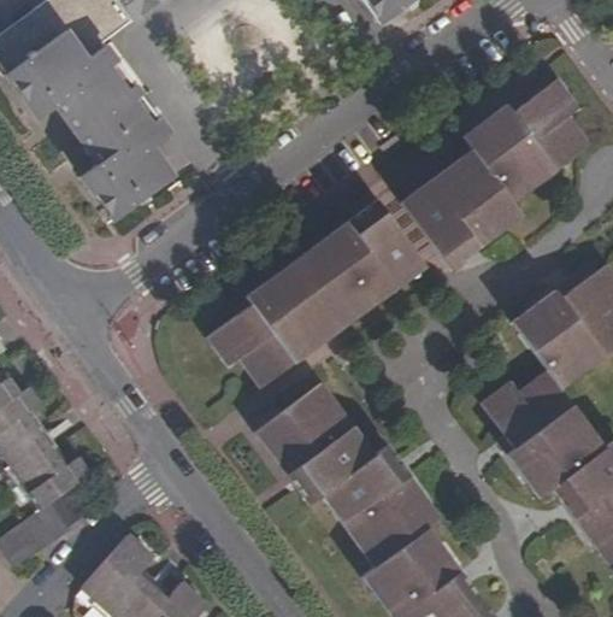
[(107,43),(74,0),(49,0),(0,36),(0,60),(42,119),(59,106),(101,163),(84,176),(116,222),(177,177),(155,148),(175,135),(107,43)]
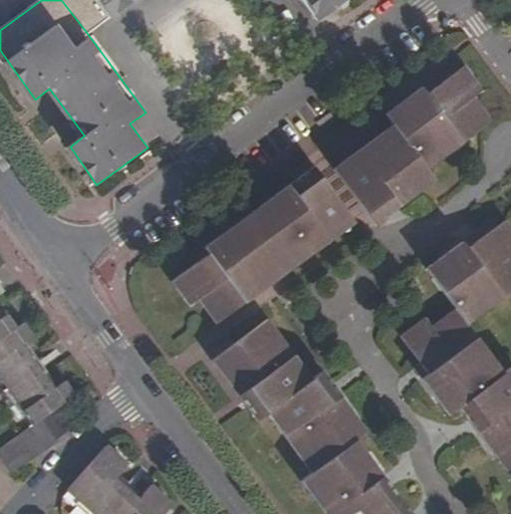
[(112,18),(99,0),(61,0),(89,36),(112,18)]
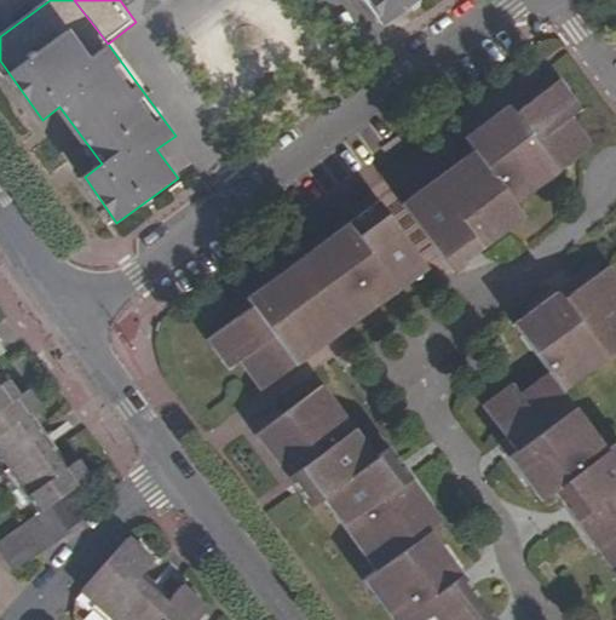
[(362,0),(379,22),(407,0),(362,0)]
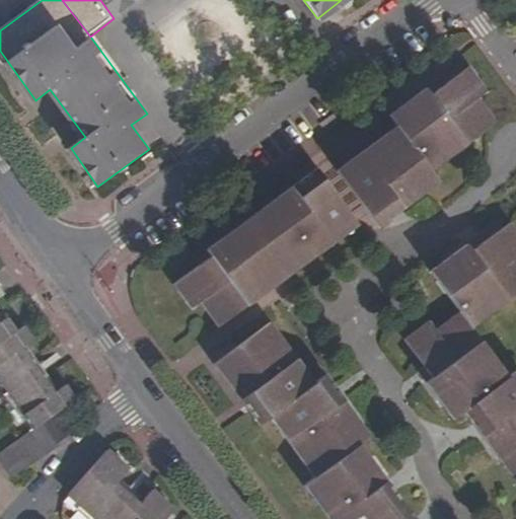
[(434,169),(499,122),(480,97),(489,90),(470,65),(432,93),(427,85),(390,113),(398,124),(338,168),(380,226),(442,180),(434,169)]
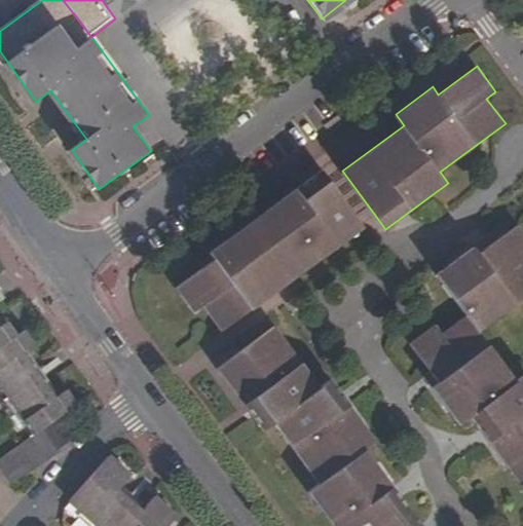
[(204,306),(223,331),(365,226),(322,170),(211,252),(215,258),(177,287),(196,312),(204,306)]
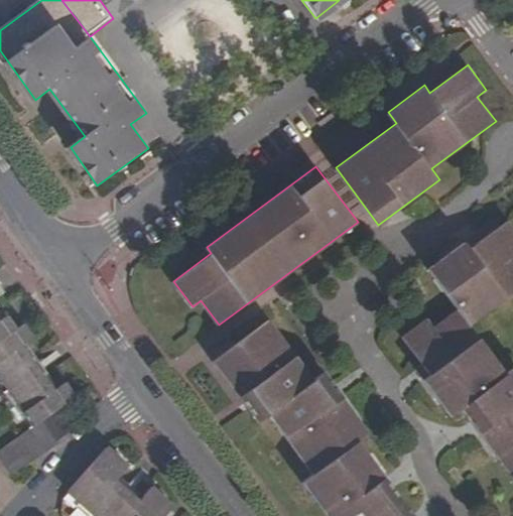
[(512,224),(509,220),(472,247),(467,241),(429,268),(460,308),(434,327),(428,316),(403,336),(430,374),(424,379),(451,415),(463,406),(512,475),(512,370),(508,374),(473,324),(512,292),(512,224)]
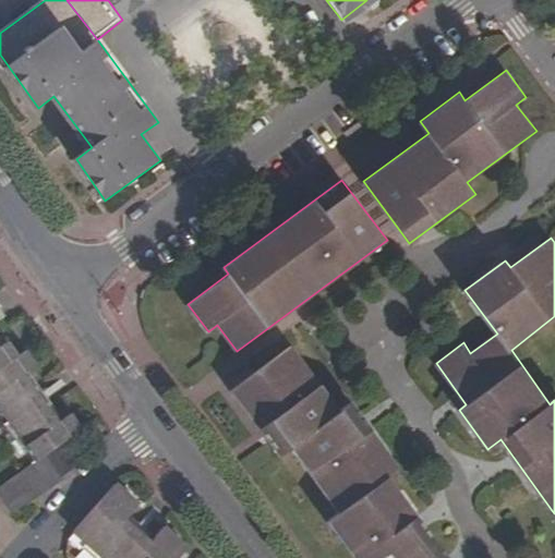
[(0,404),(40,460),(62,445),(84,428),(73,412),(60,422),(25,374),(35,367),(24,352),(19,355),(10,342),(0,349),(0,404)]
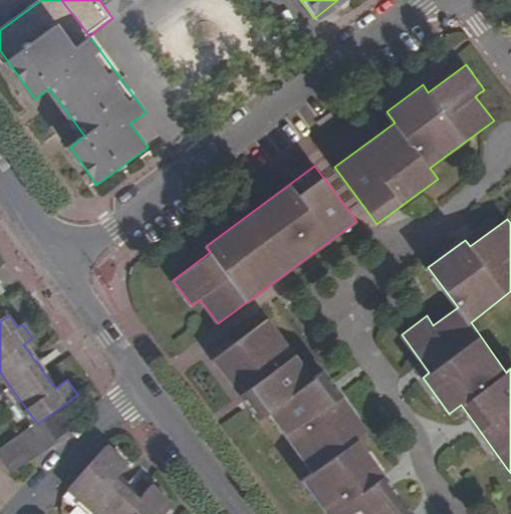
[(310,373),(270,318),(214,359),(257,419),(268,411),(313,471),(301,480),(326,513),(414,513),(358,439),(369,431),(320,365),(310,373)]
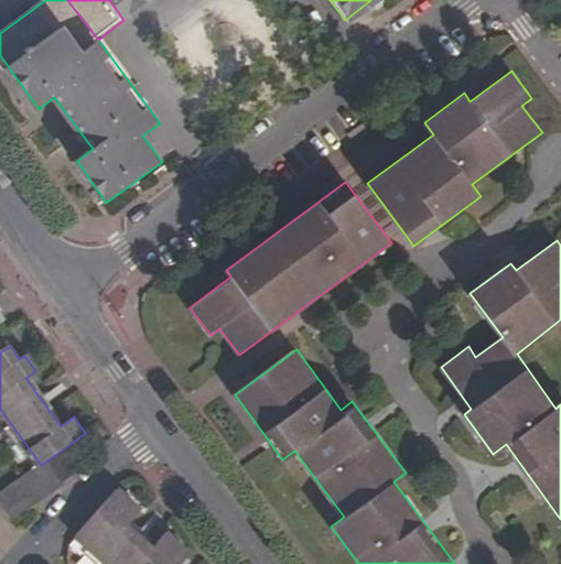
[(63,449),(41,465),(0,494),(0,498),(15,520),(66,484),(64,480),(76,469),(63,449)]
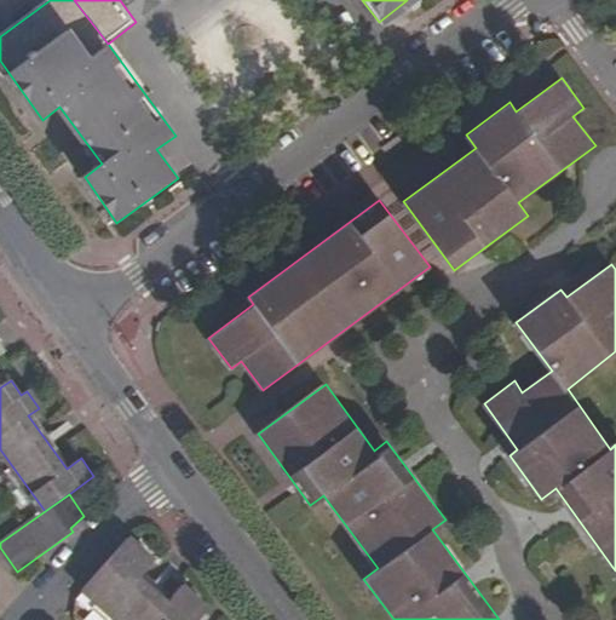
[(159,560),(133,537),(85,590),(119,619),(201,619),(212,608),(185,585),(172,601),(144,577),(159,560)]
